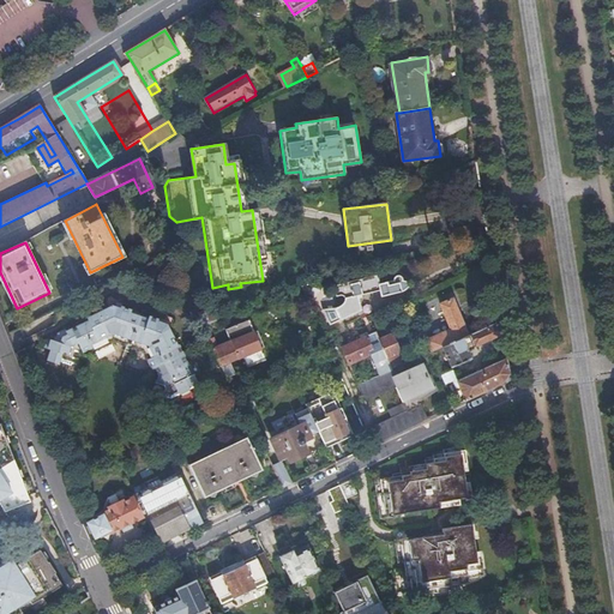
[(375,275),(331,286),(335,298),(343,295),(343,302),(333,311),(339,321),(359,312),(353,296),(379,289),(380,296),(397,290),(399,289),(407,284),(401,281),(401,278),(399,277),(398,276),(397,275),(395,275),(393,276),(392,277),(391,278),(391,281),(378,284),(375,275)]
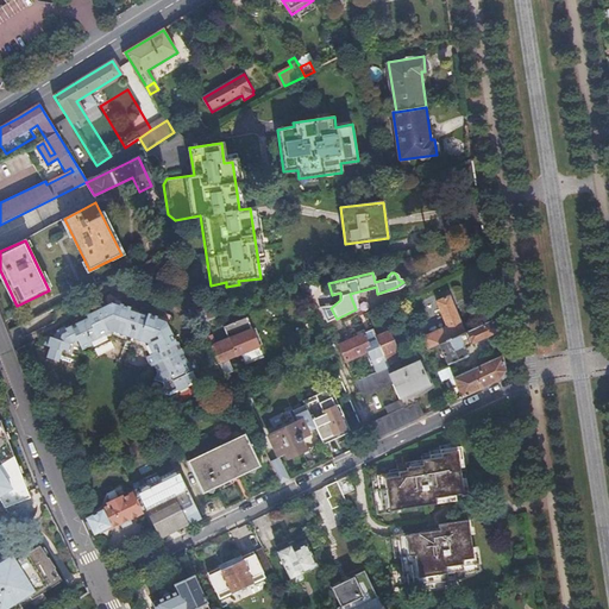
[(433,346),(439,344),(465,332),(449,295),(437,301),(447,326),(427,336),(433,346)]
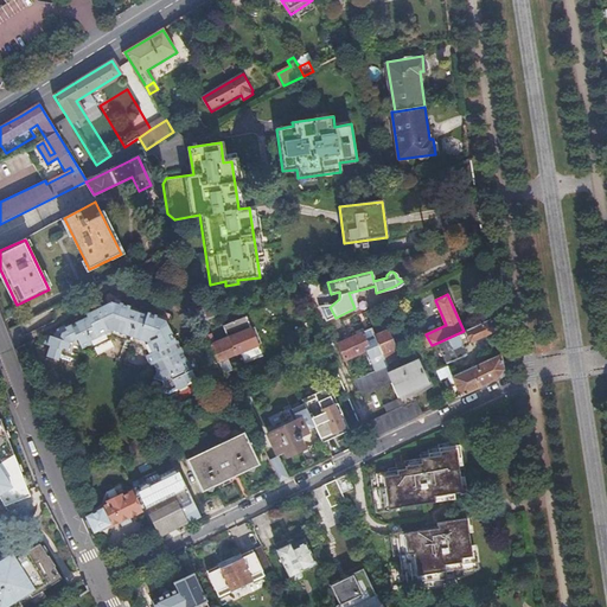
[(50,349),(46,359),(58,363),(59,359),(61,357),(72,360),(77,362),(80,352),(91,346),(93,349),(113,338),(125,343),(132,344),(142,347),(155,372),(153,379),(163,382),(164,384),(161,393),(170,395),(179,390),(177,388),(186,383),(189,385),(197,381),(176,339),(174,340),(166,327),(170,326),(166,320),(110,304),(96,311),(100,317),(89,323),(88,319),(63,331),(61,337),(53,334),(52,339),(48,337),(44,346),(50,349)]
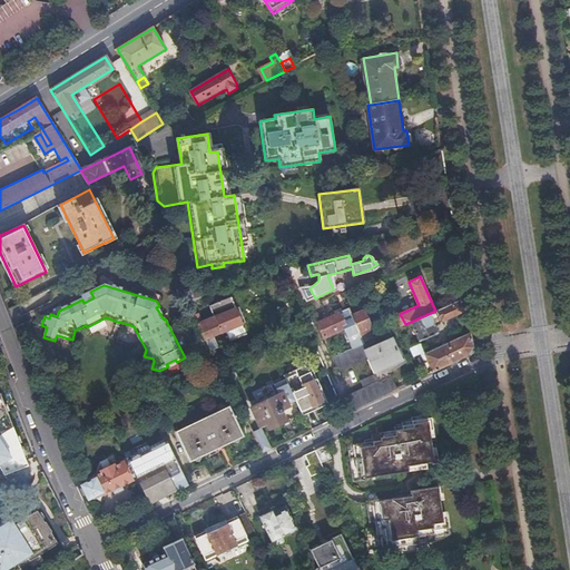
[(194,287),(182,291),(188,304),(198,298),(194,287)]
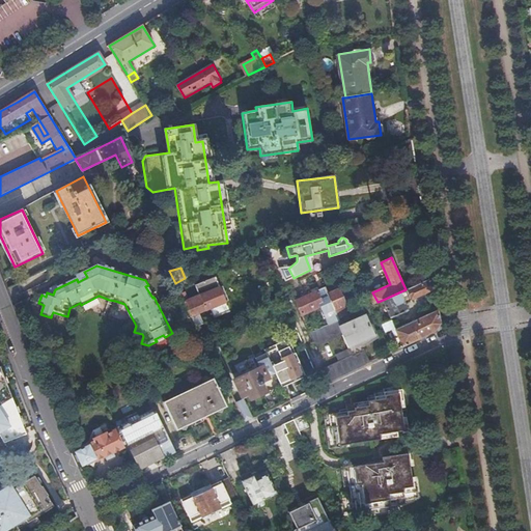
[(77,279),(78,282),(87,277),(84,272),(76,276),(77,279)]
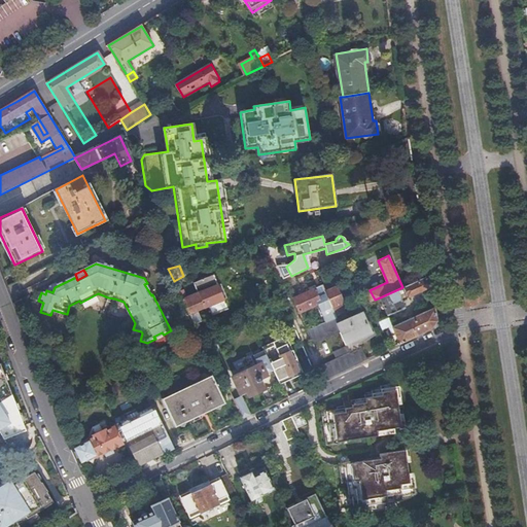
[(184,291),(180,293),(195,326),(204,322),(200,313),(210,308),(214,317),(230,310),(213,275),(194,284),(199,294),(187,300),(184,291)]
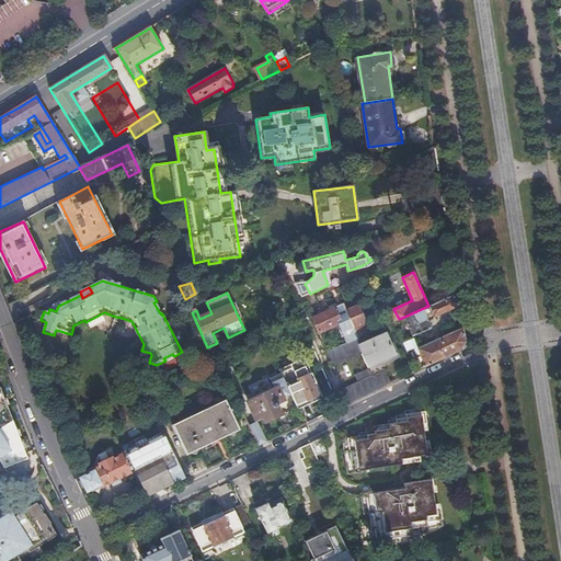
[(427,319),(460,305),(458,293),(428,306),(404,317),(412,335),(431,327),(427,319)]
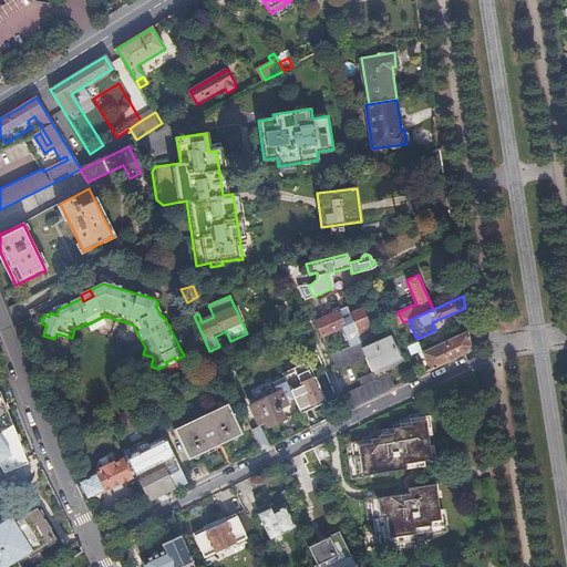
[(347,308),(316,321),(321,337),(344,326),(340,318),(349,313),(347,308)]
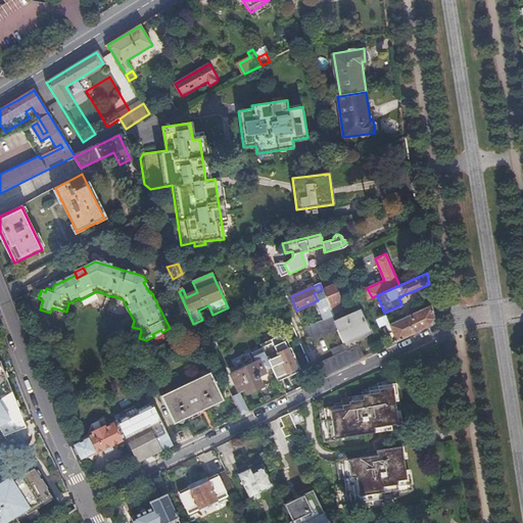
[(333,286),(323,291),(329,304),(340,299),(333,286)]
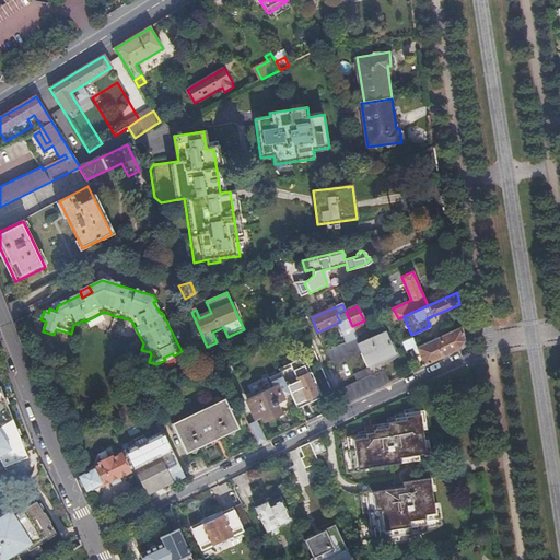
[(465,341),(462,321),(442,329),(443,337),(422,346),(419,339),(415,341),(412,337),(403,340),(407,352),(418,348),(426,365),(429,363),(446,356),(458,349),(465,341)]
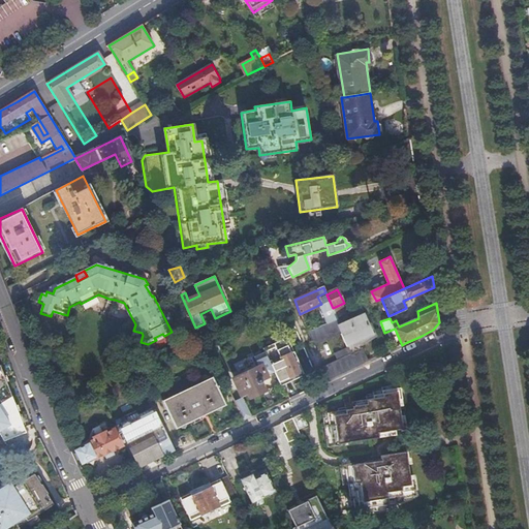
[(323,313),(329,323),(338,319),(337,318),(333,309),(323,313)]
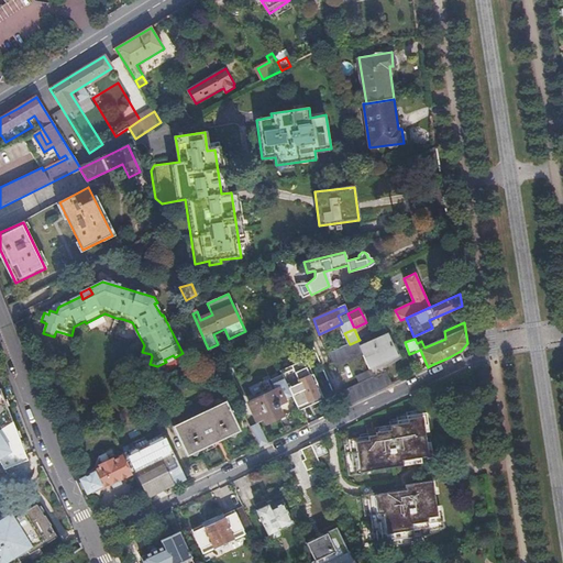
[(359,384),(386,372),(382,361),(396,354),(386,333),(372,340),(370,334),(359,339),(360,340),(350,344),(328,354),(333,367),(363,354),(370,370),(355,375),(359,384)]
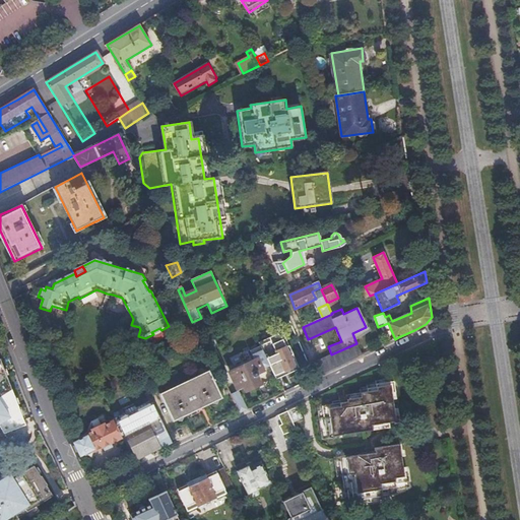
[(269,367),(275,379),(285,374),(284,371),(298,365),(293,353),(289,354),(287,349),(288,345),(284,335),(279,337),(277,333),(258,343),(260,346),(269,367)]
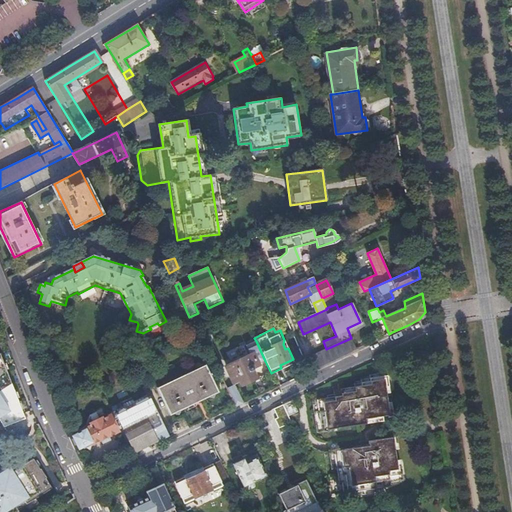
[(356,349),(351,338),(326,349),(312,355),(317,367),(350,352),(356,349)]
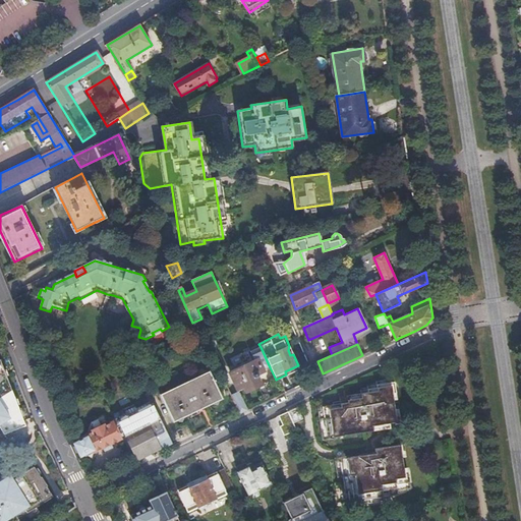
[(270,367),(261,347),(250,352),(254,361),(230,372),(237,389),(245,386),(247,389),(258,384),(255,379),(257,378),(257,377),(257,374),(257,373),(263,371),(262,370),(270,367)]
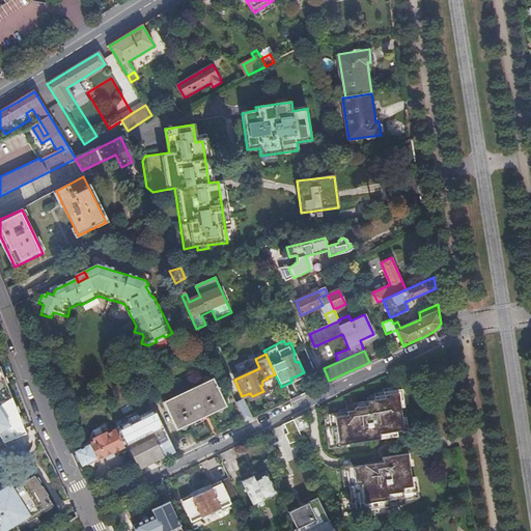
[(0,530),(17,530),(16,529),(51,507),(45,496),(46,496),(40,487),(39,488),(38,485),(40,483),(37,477),(34,479),(32,476),(9,490),(8,488),(9,487),(7,483),(3,485),(2,483),(0,484),(0,437),(4,443),(26,434),(23,427),(26,426),(22,416),(19,417),(18,414),(21,413),(19,406),(15,408),(5,384),(8,383),(6,376),(3,378),(0,370),(0,530)]
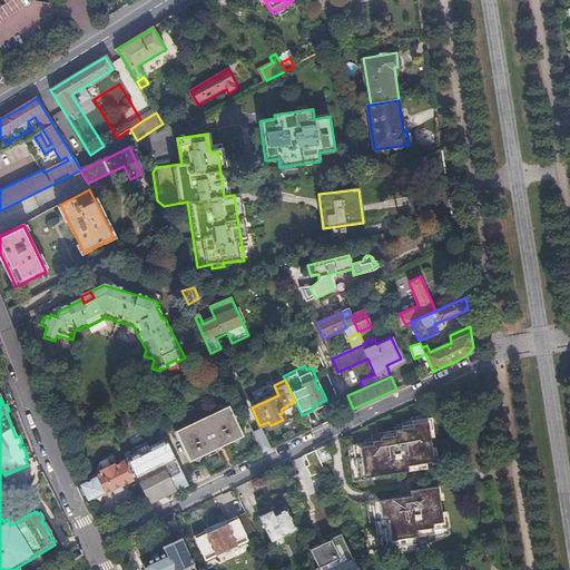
[(229,405),(175,431),(189,462),(245,436),(229,405)]
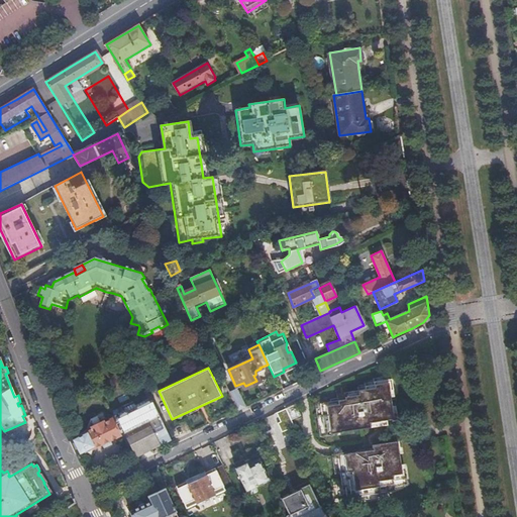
[(243,383),(235,386),(236,387),(237,389),(242,386),(244,391),(261,384),(255,374),(255,375),(253,376),(256,381),(245,386),(243,383)]
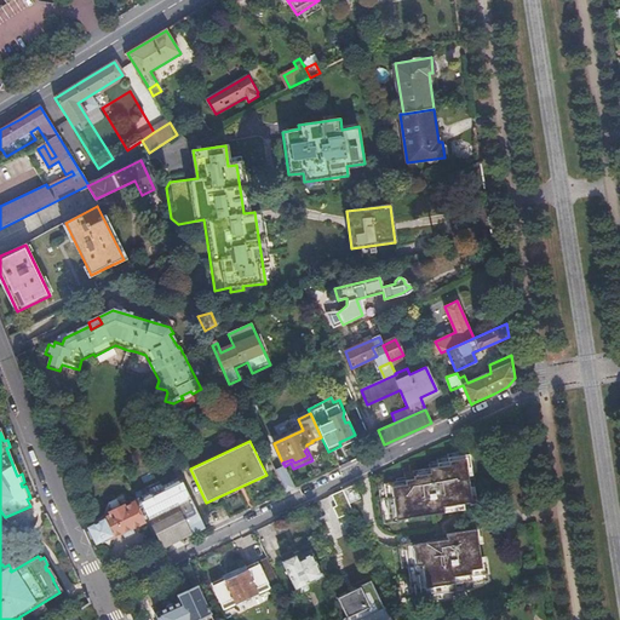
[(405,476),(391,477),(397,520),(443,512),(443,505),(472,501),(465,449),(448,453),(448,455),(430,458),(430,463),(413,465),(414,470),(403,471),(405,476)]
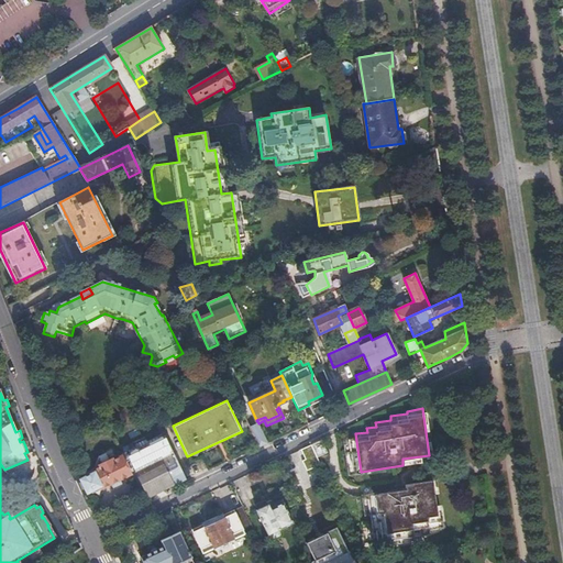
[(251,429),(260,446),(267,442),(258,424),(251,429)]
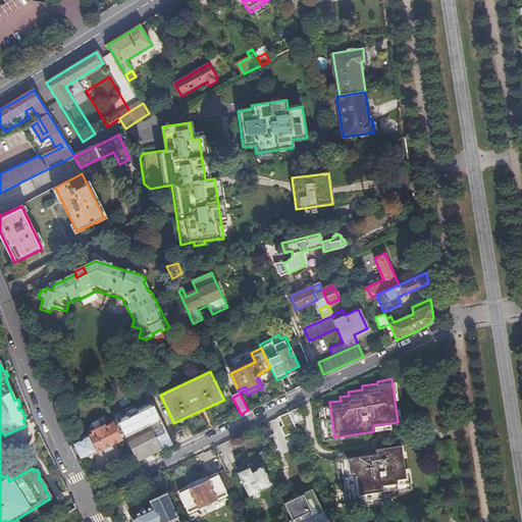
[(79,442),(73,445),(81,458),(85,456),(86,458),(120,441),(119,439),(125,436),(148,425),(159,450),(171,444),(154,407),(118,423),(121,430),(116,433),(112,424),(105,427),(103,422),(98,421),(90,425),(89,428),(92,433),(76,440),(79,442)]
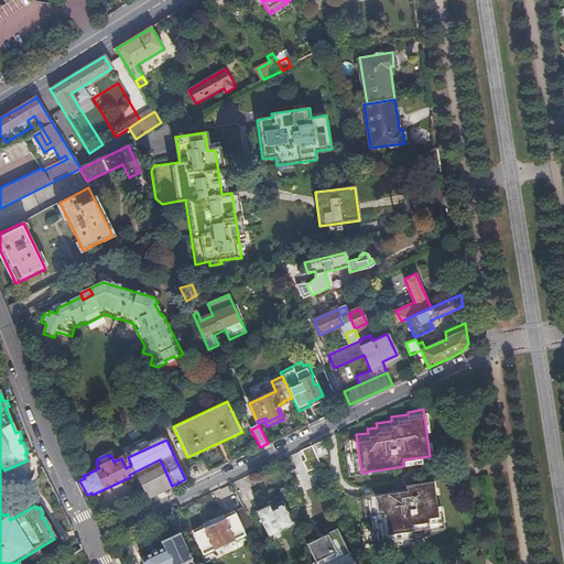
[(322,442),(312,446),(317,457),(318,459),(328,455),(322,442)]
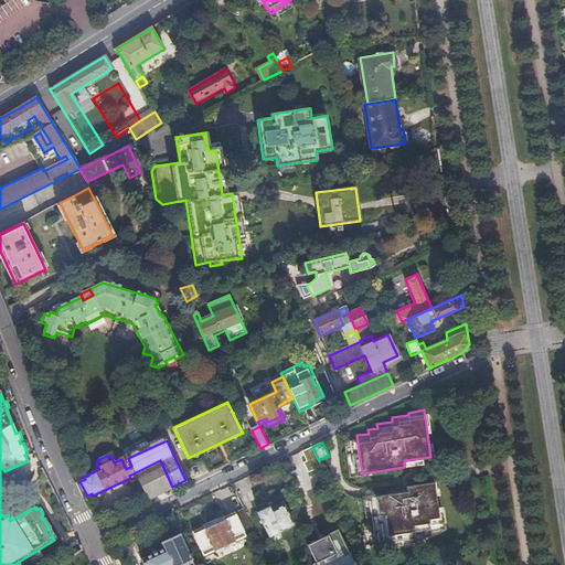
[(307,464),(318,458),(312,447),(302,452),(307,464)]
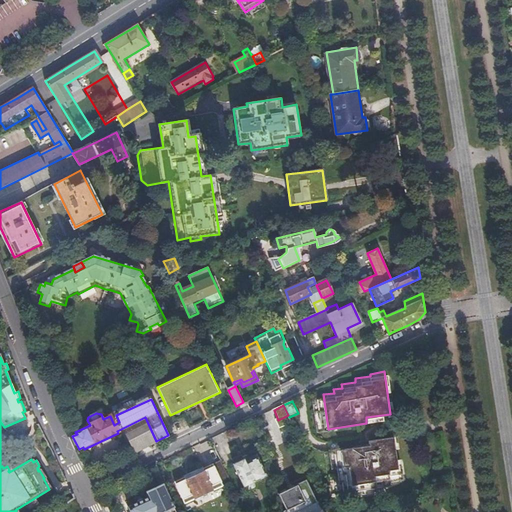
[(289,417),(288,415),(278,420),(275,421),(279,429),(292,423),(289,417)]
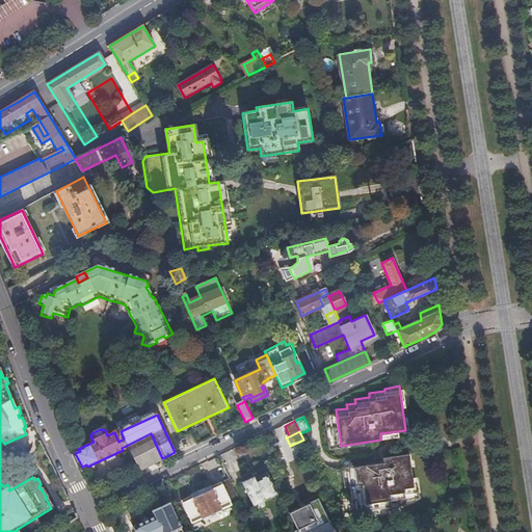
[(139,469),(162,458),(151,433),(128,445),(139,469)]
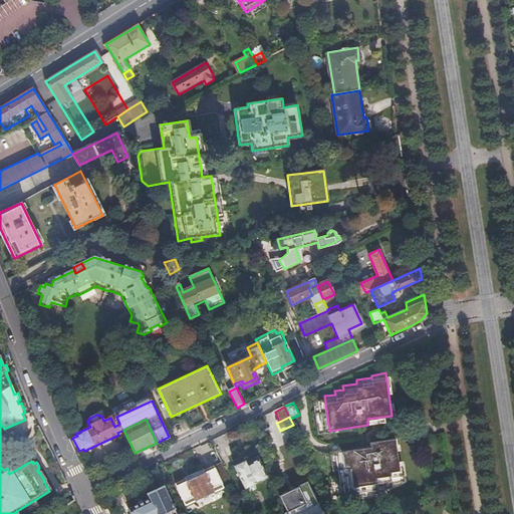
[(370,448),(343,453),(345,469),(351,468),(356,500),(378,497),(377,492),(392,490),(391,486),(403,484),(396,440),(370,444),(370,448)]
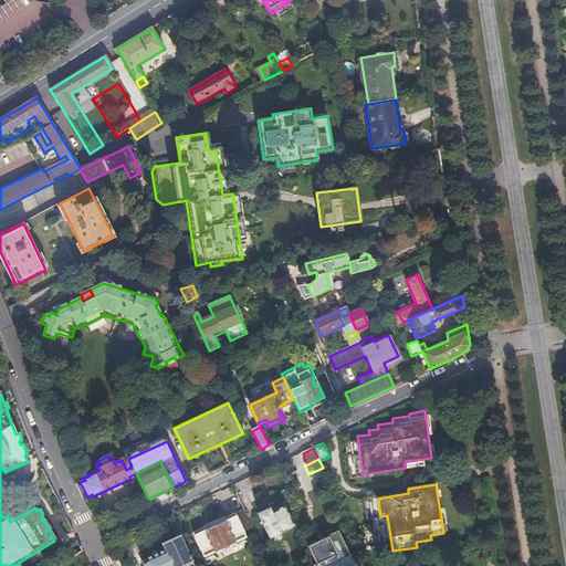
[(270,510),(258,515),(270,540),(294,528),(284,507),(271,513),(270,510)]
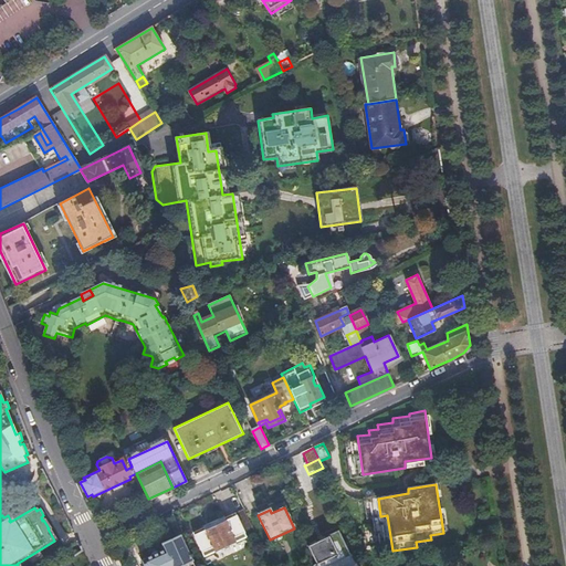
[(205,557),(254,534),(243,511),(223,520),(226,522),(206,532),(205,528),(194,534),(205,557)]
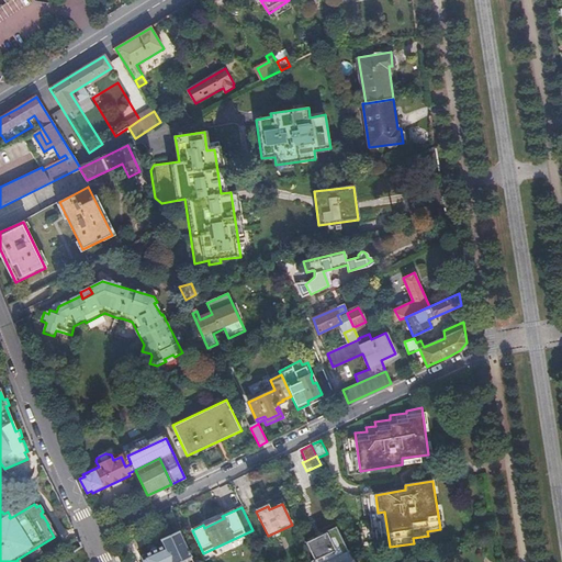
[(344,514),(349,525),(357,521),(351,510),(344,514)]
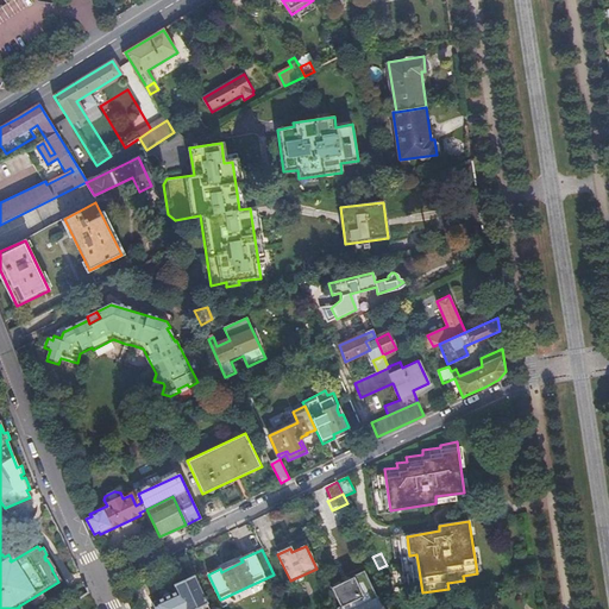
[(353,578),(332,589),(341,608),(338,608),(385,608),(380,597),(377,598),(364,572),(353,577),(353,578)]
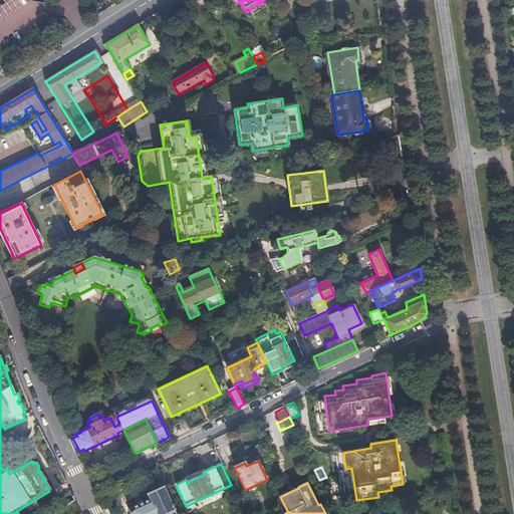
[(150,501),(127,512),(129,513),(174,513),(167,497),(165,498),(161,490),(148,496),(150,501)]
